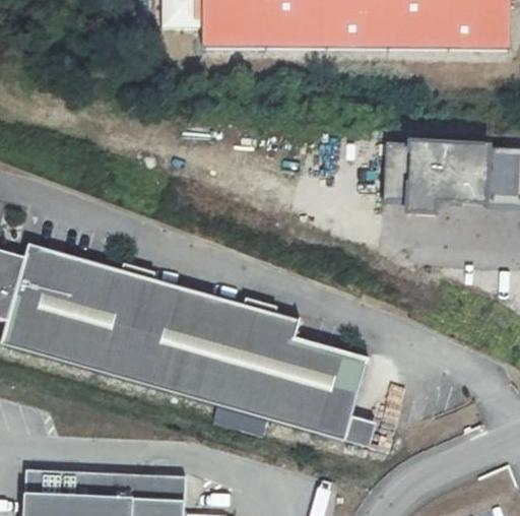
[(200,0),(200,46),(510,49),(510,0),(200,0)]
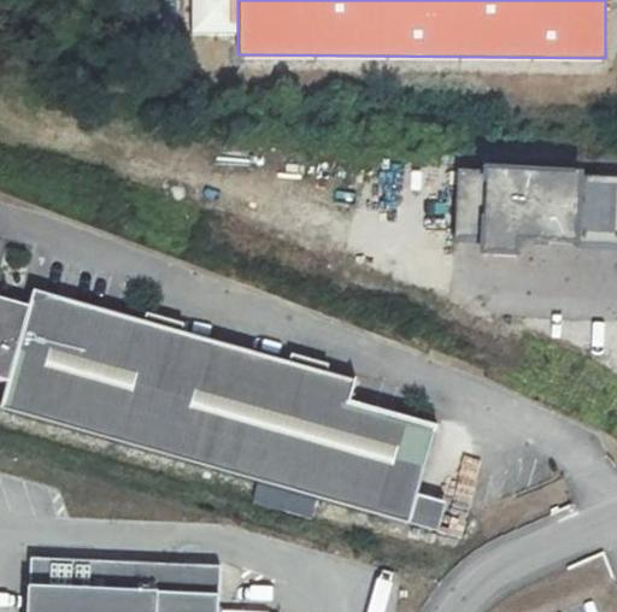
[(616,251),(616,186),(459,178),(456,243),(616,251)]
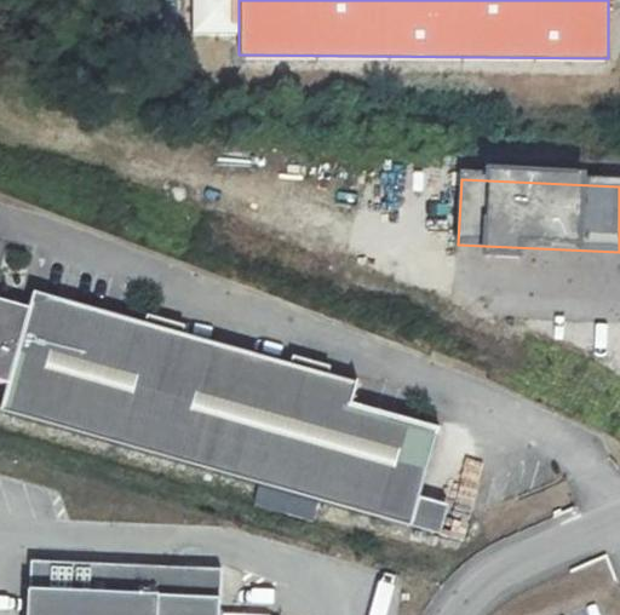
[(33,291),(28,308),(7,384),(0,407),(411,523),(440,532),(447,506),(419,498),(438,430),(348,404),(355,380),(33,291)]
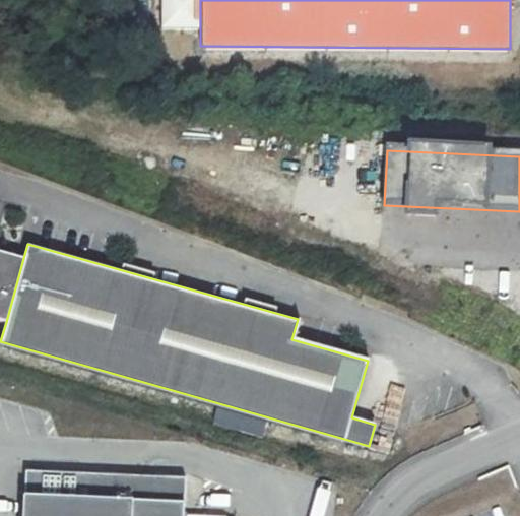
[(0,320),(6,322),(23,258),(0,251),(0,320)]
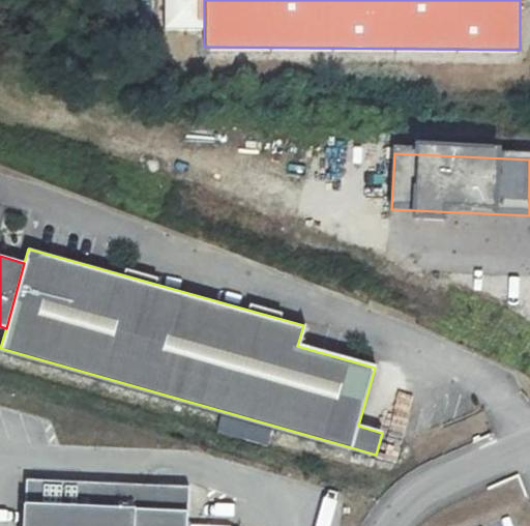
[(186,525),(188,489),(25,481),(23,525),(186,525)]
